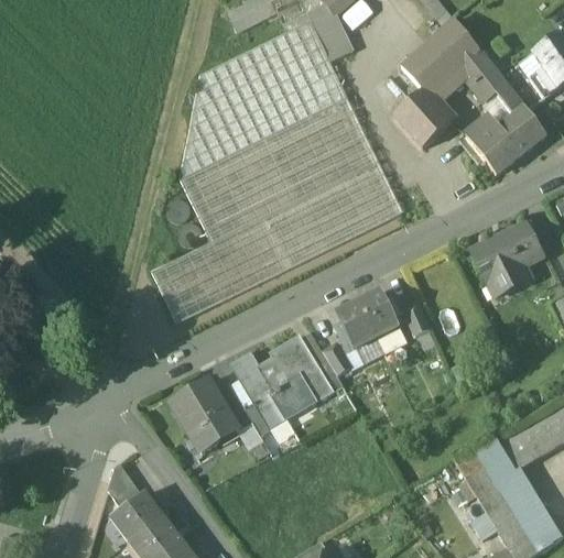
[(235,0),(226,4),(238,31),(273,14),(268,2),(267,0),(235,0)]
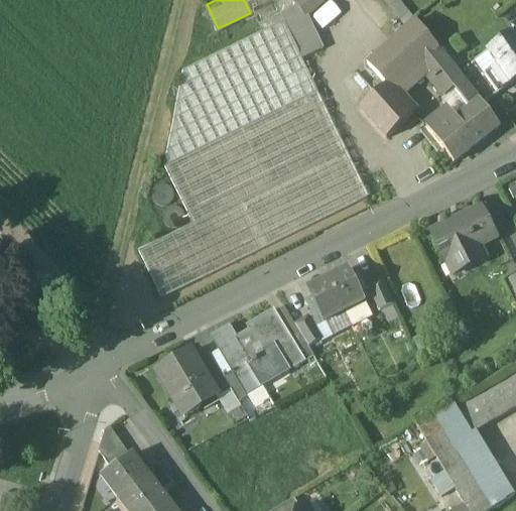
[(248,0),(245,2),(250,13),(256,24),(280,12),(296,4),(292,0),(248,0)]
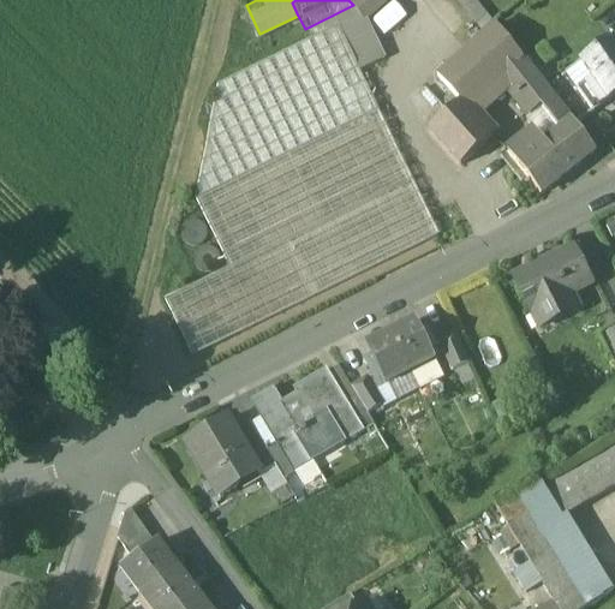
[(365,17),(383,0),(348,0),(353,5),(364,18),(365,17)]
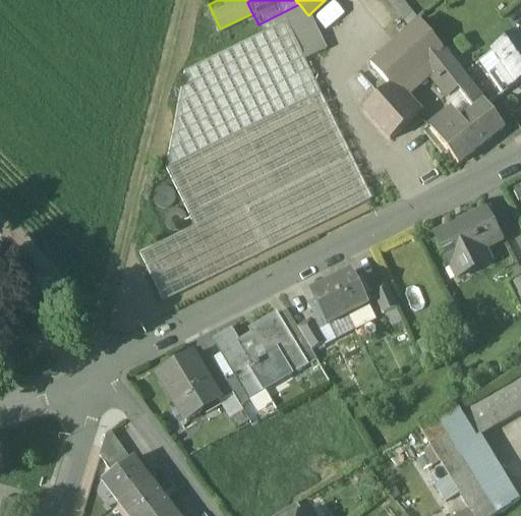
[(312,13),(324,25),(342,9),(334,0),(328,0),(312,13)]
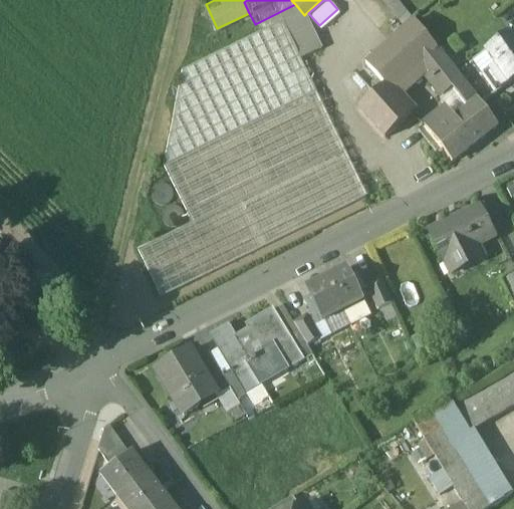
[(295,4),(279,12),(300,55),(320,45),(305,14),(304,15),(295,4)]
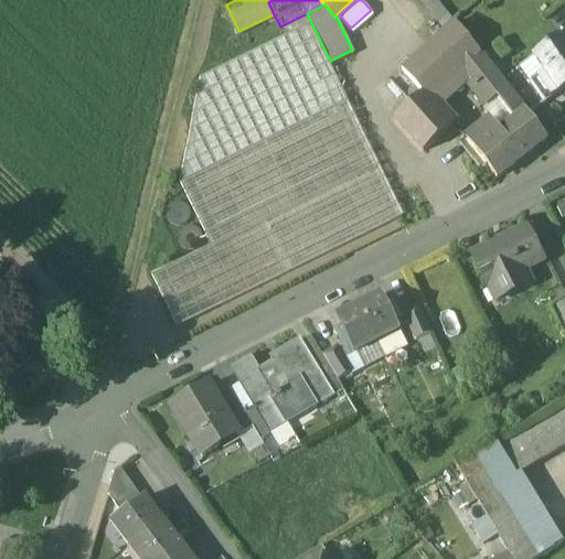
[(284,33),(202,73),(181,179),(348,97),(330,61),(307,13),(280,27),(284,33)]
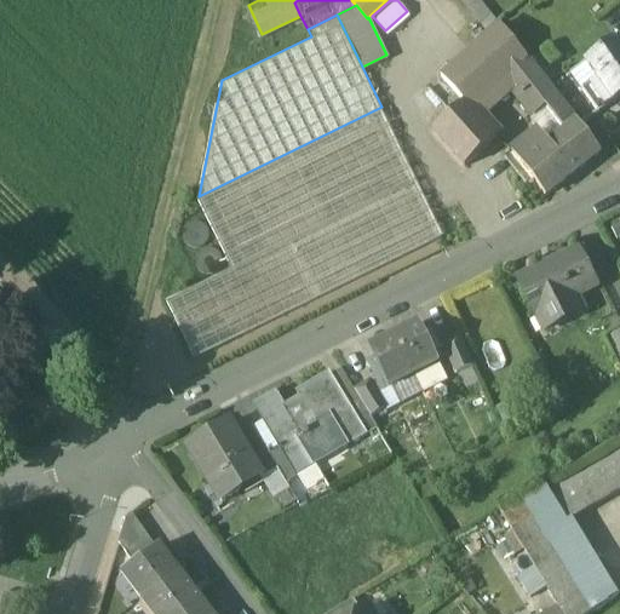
[(577,119),(500,21),(441,74),(464,99),(470,105),(505,75),(535,112),(545,104),(563,128),(577,119)]
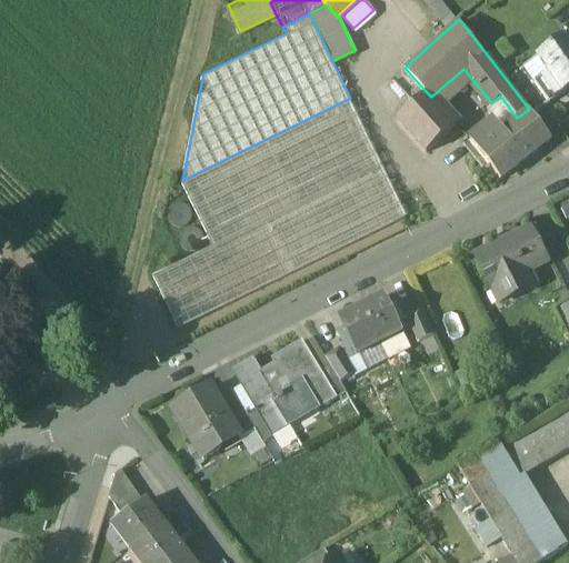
[(568,36),(567,32),(537,54),(548,70),(562,90),(568,84),(568,36)]
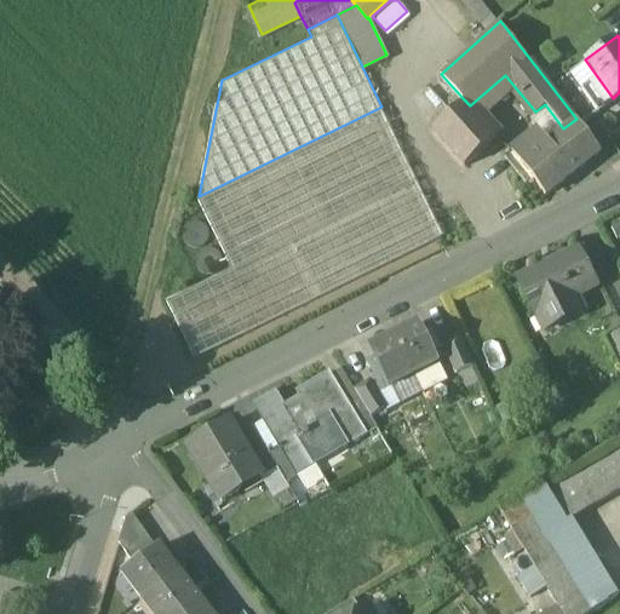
[(613,98),(597,76),(583,86),(598,109),(613,98)]
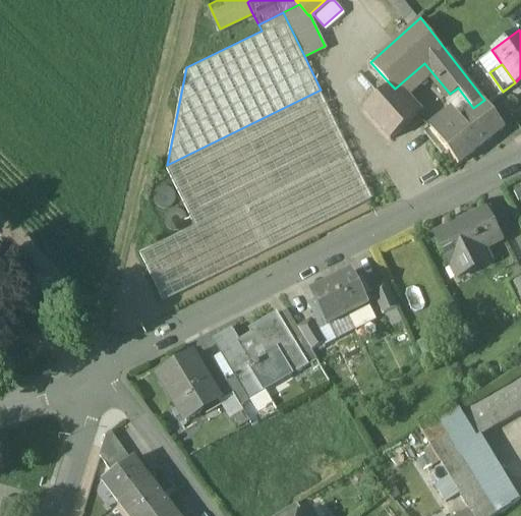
[(426,77),(406,95),(425,119),(447,102),(426,77)]
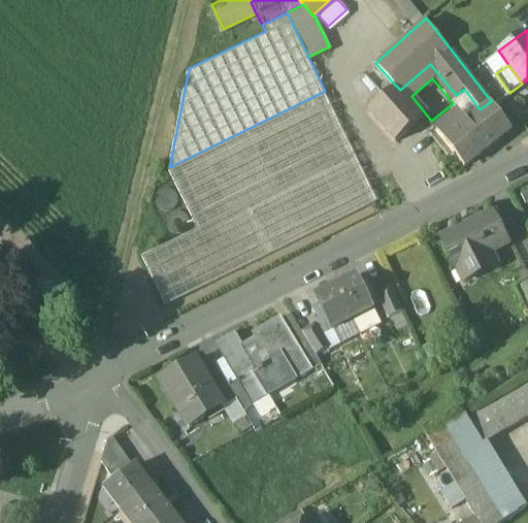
[(395,85),(368,108),(395,139),(397,138),(396,137),(421,115),(422,116),(423,115),(400,90),(395,85)]
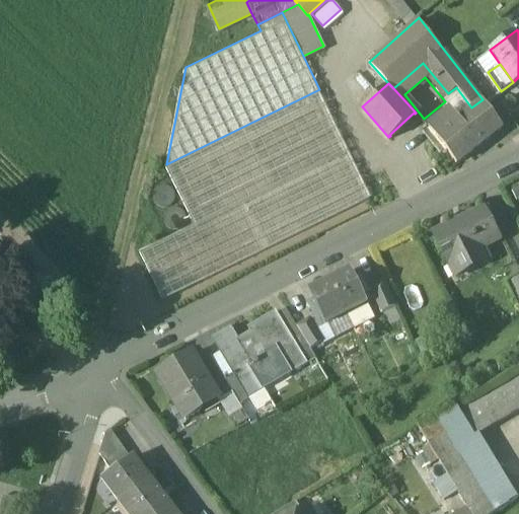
[(319,89),(166,164),(195,223),(140,249),(162,297),(371,195),(319,89)]
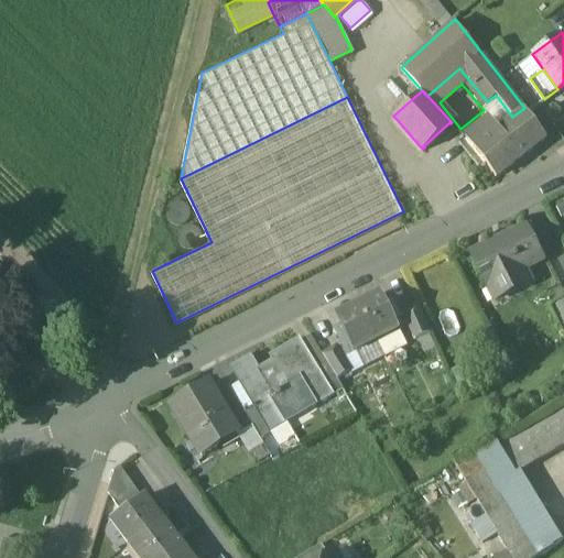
[(499,128),(490,117),(466,137),(496,175),(545,135),(524,108),(512,117),(499,128)]
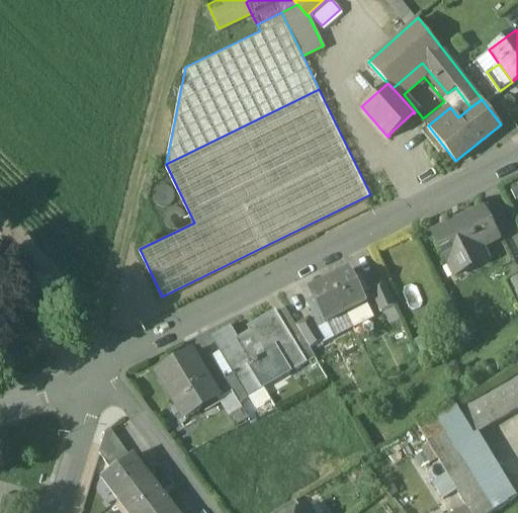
[(483,206),(434,232),(449,262),(461,256),(466,267),(488,256),(483,245),(499,237),(483,206)]
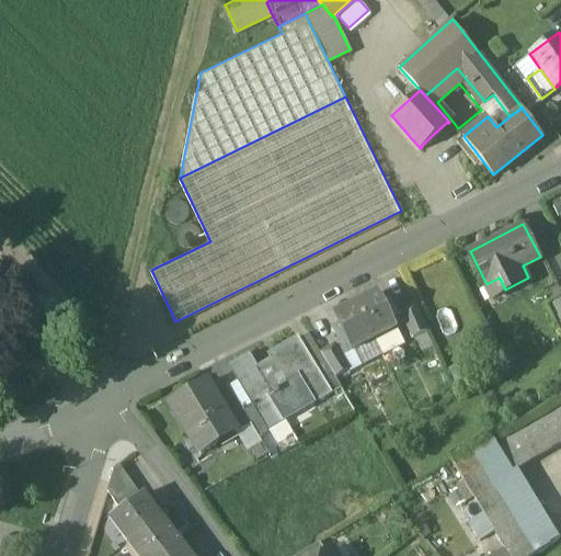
[(379,290),(357,302),(375,338),(398,326),(392,315),(388,307),(379,290)]
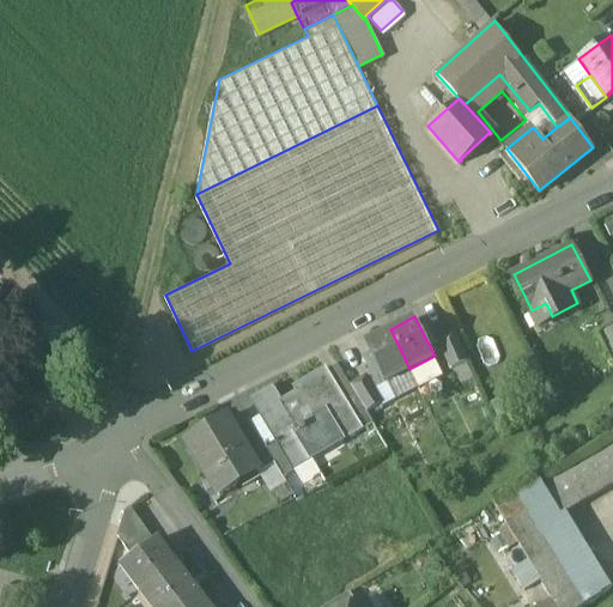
[(612,323),(599,332),(612,360),(612,323)]
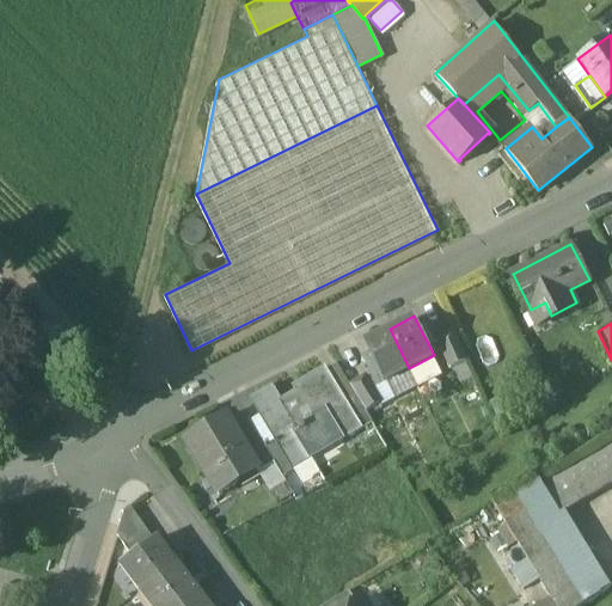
[(390,329),(366,341),(375,360),(385,380),(409,368),(390,329)]
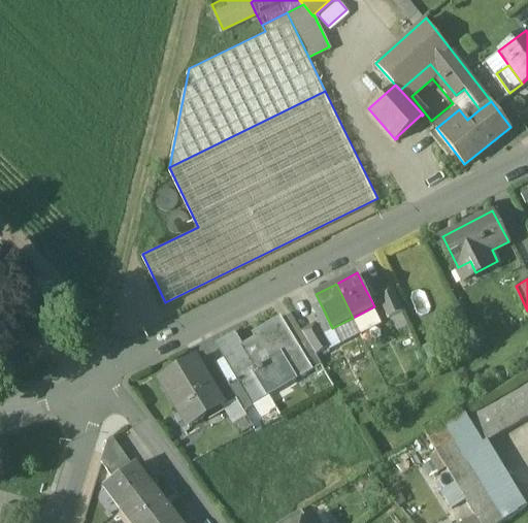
[(391,285),(378,291),(389,315),(402,308),(391,285)]
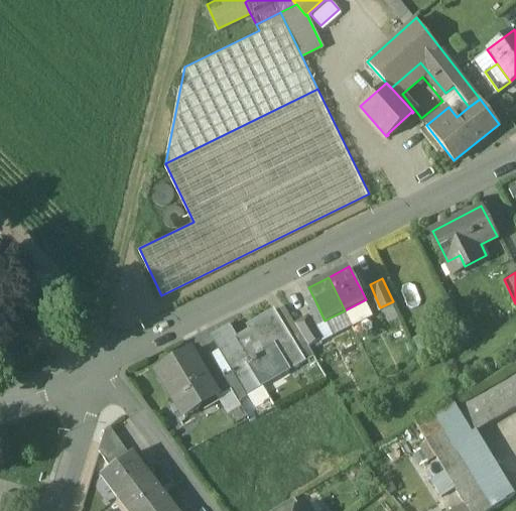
[(362,279),(357,282),(361,289),(366,287),(362,279)]
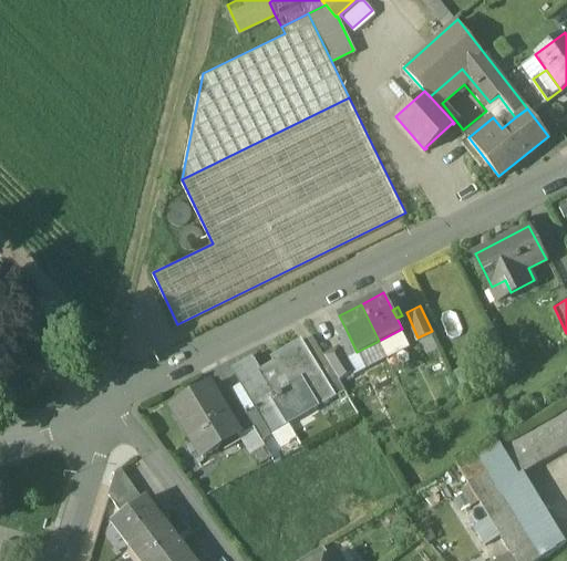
[(357,352),(348,333),(342,335),(344,341),(343,342),(350,355),(357,352)]
